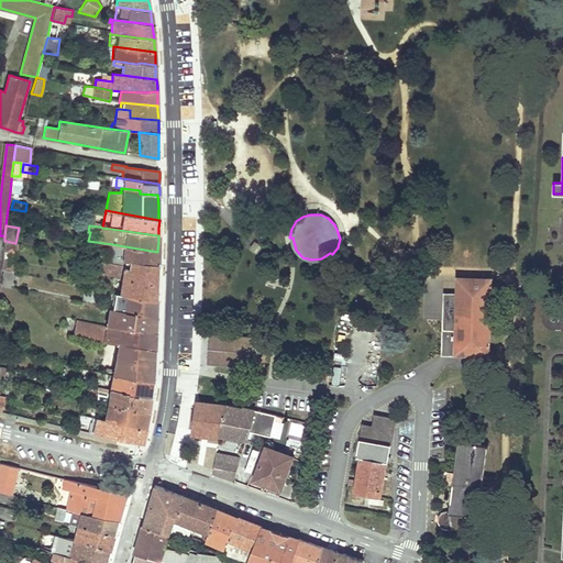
[(19,243),(15,243),(6,241),(4,252),(17,254),(19,243)]
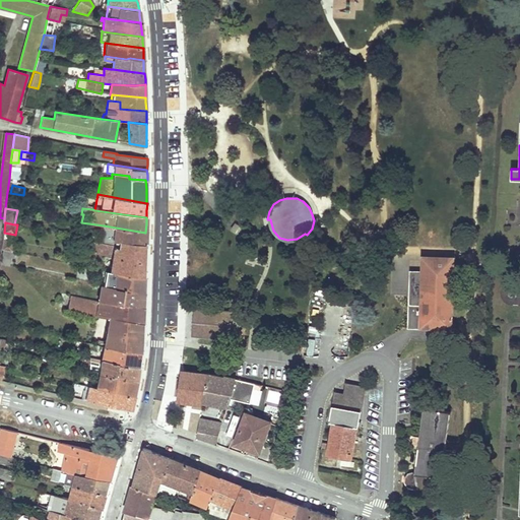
[(145,240),(145,233),(104,225),(101,243),(114,246),(118,247),(119,241),(145,245),(145,240)]
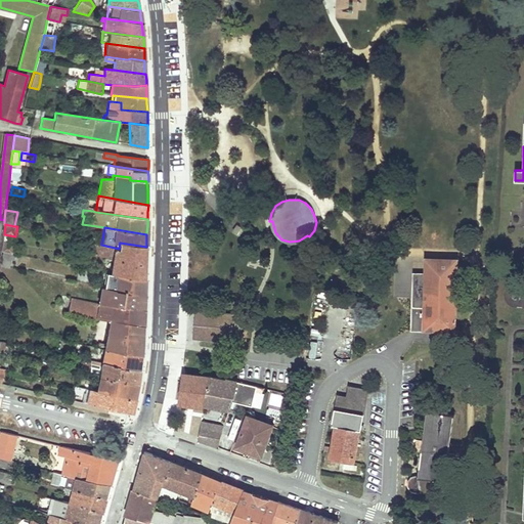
[(14,243),(3,241),(2,252),(3,252),(12,254),(14,243)]
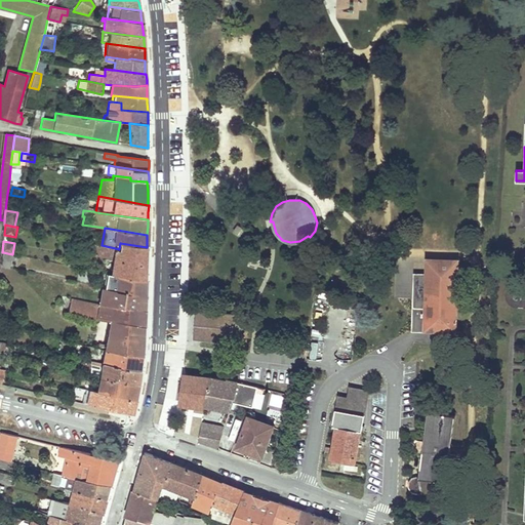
[(102,245),(92,243),(89,258),(95,259),(96,256),(106,257),(106,260),(113,261),(115,248),(102,245)]
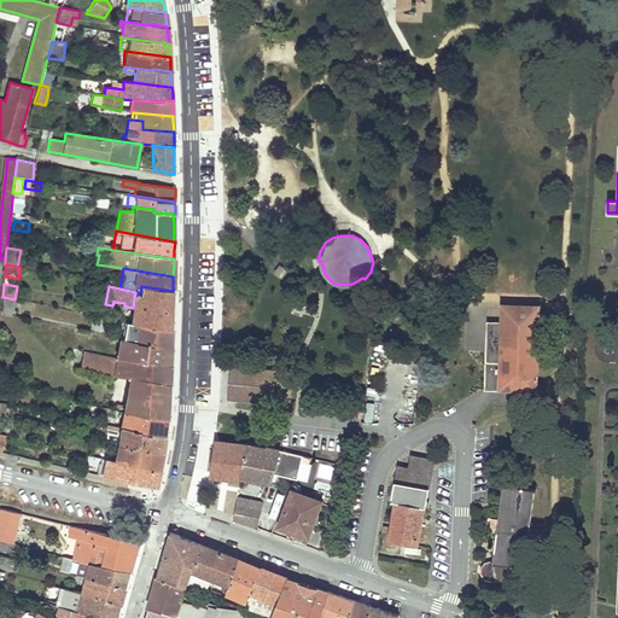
[(140,293),(135,292),(133,308),(130,324),(170,330),(172,309),(173,291),(141,286),(140,293)]
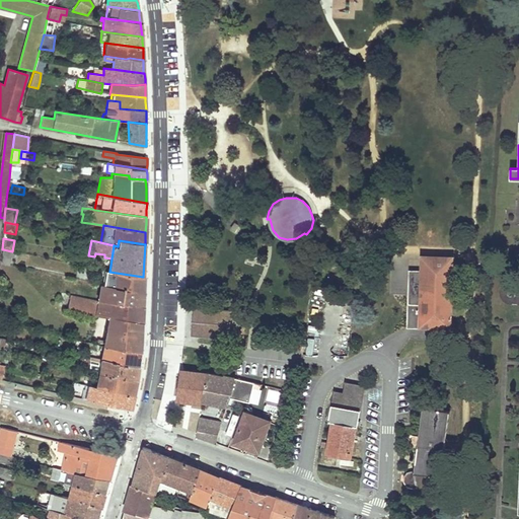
[(0,264),(7,265),(9,256),(14,257),(15,251),(12,251),(3,249),(0,264)]
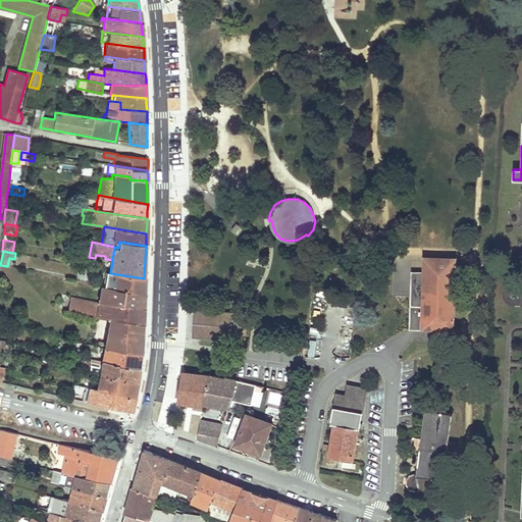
[(424,283),(416,282),(415,327),(453,328),(454,283),(452,283),(454,266),(452,266),(452,264),(451,263),(449,262),(447,261),(445,260),(441,259),(439,259),(436,259),(434,260),(432,261),(430,261),(428,263),(427,263),(427,265),(425,265),(425,271),(426,283),(424,283)]
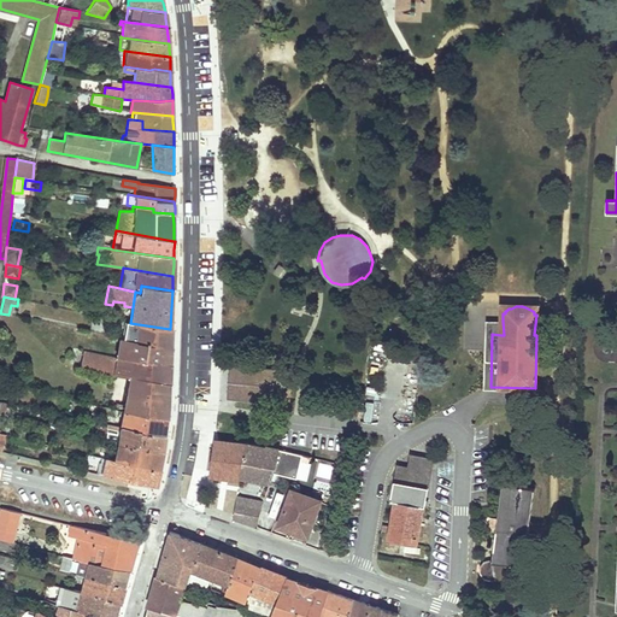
[(504,335),(503,321),(486,319),(485,387),(491,387),(492,334),(501,335),(504,335)]
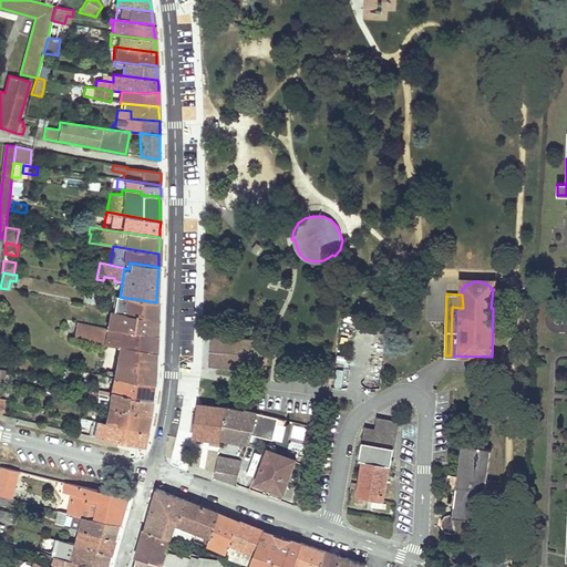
[(156,309),(156,302),(120,297),(114,296),(111,311),(156,319),(156,309)]
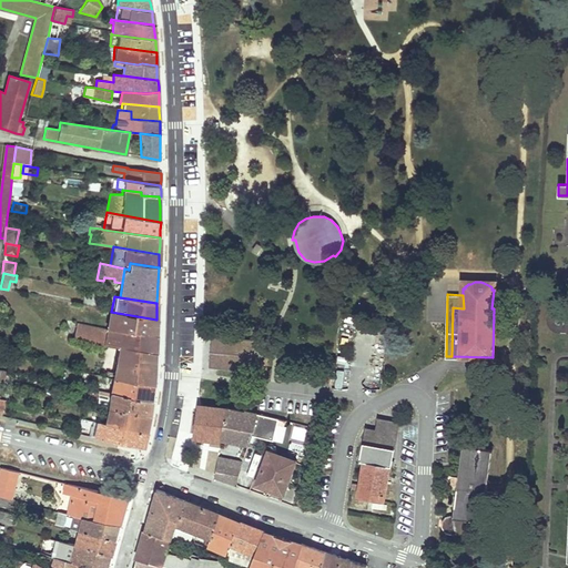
[(158,320),(156,320),(111,312),(109,311),(105,328),(108,328),(156,335),(158,326),(158,320)]
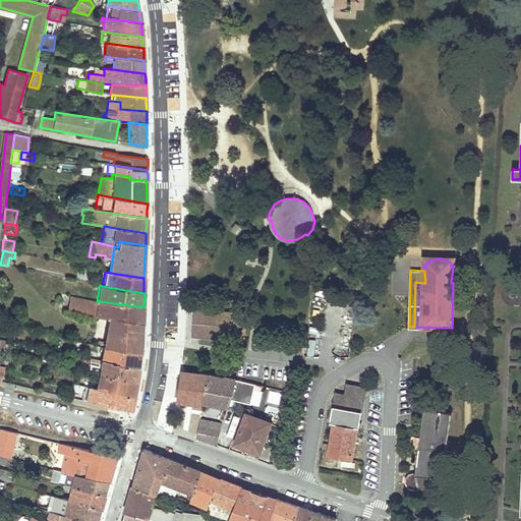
[(70,296),(67,309),(97,317),(100,317),(142,324),(143,324),(143,313),(143,307),(99,301),(97,301),(70,296)]
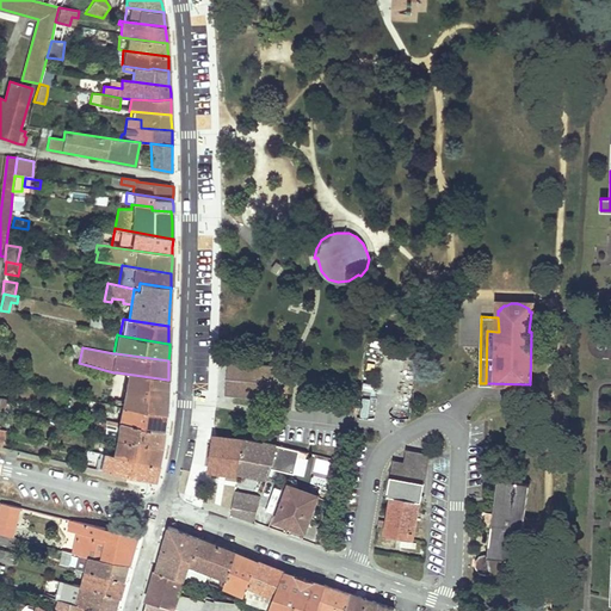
[(227,383),(227,387),(227,390),(229,393),(228,394),(228,395),(233,399),(236,394),(242,394),(245,396),(248,395),(252,395),(255,393),(258,393),(260,397),(267,397),(273,394),(276,395),(276,396),(281,397),(287,393),(287,392),(287,386),(284,383),(288,381),(288,375),(284,370),(281,370),(281,369),(265,368),(265,371),(258,371),(254,368),(245,366),(242,365),(241,366),(235,365),(229,370),(228,376),(230,380),(227,383)]
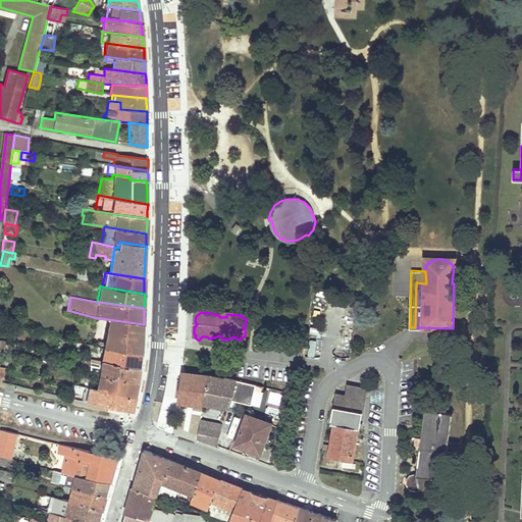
[(142,340),(143,324),(100,318),(98,323),(102,324),(101,330),(142,340)]
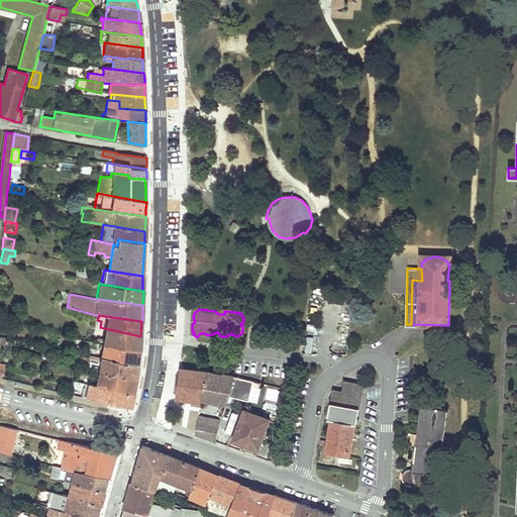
[(139,350),(140,336),(100,327),(98,336),(99,336),(98,338),(97,338),(96,343),(103,345),(139,350)]
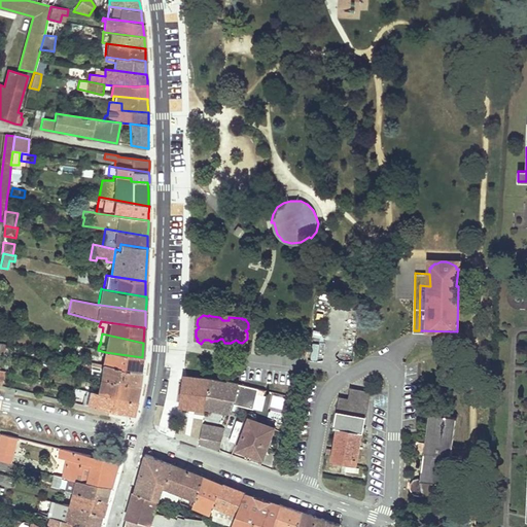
[(67,343),(67,345),(66,348),(82,352),(83,346),(67,343)]
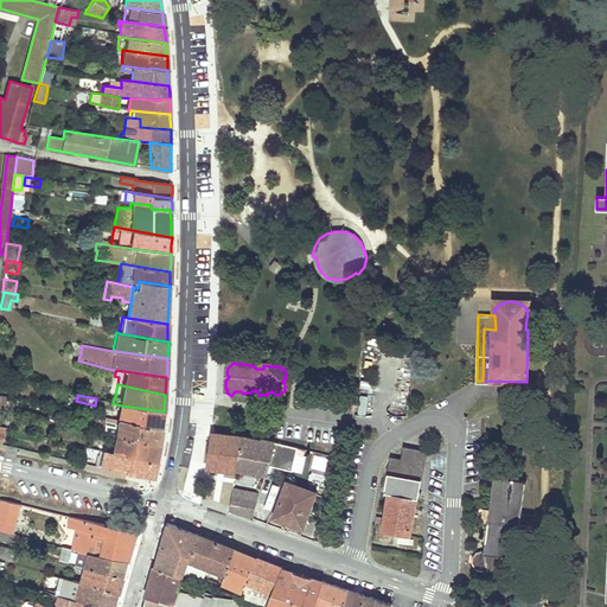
[(163,419),(164,411),(121,406),(117,420),(161,429),(163,419)]
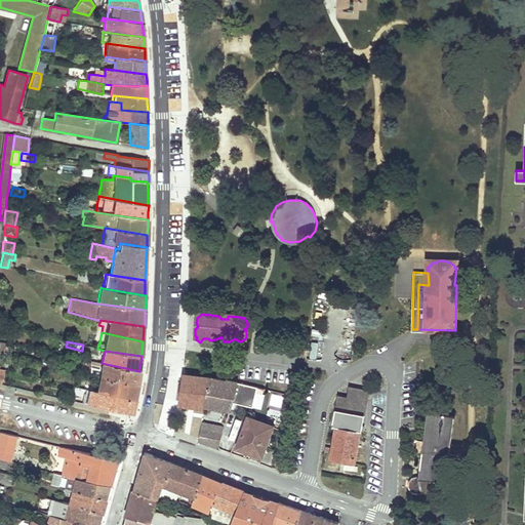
[(89,360),(86,374),(99,377),(102,363),(89,360)]
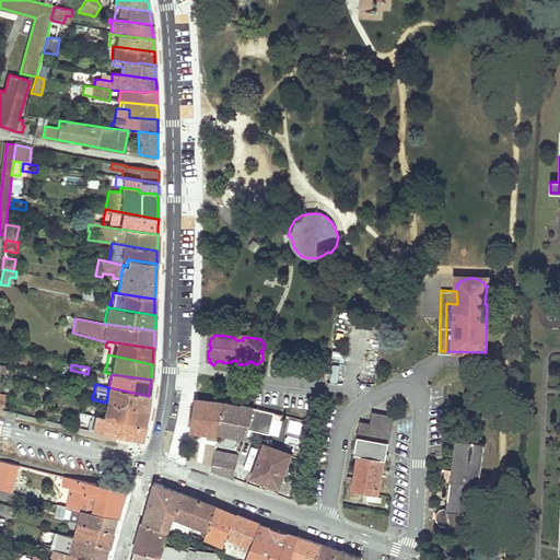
[(150,396),(149,396),(108,387),(106,403),(148,410),(149,403),(150,396)]
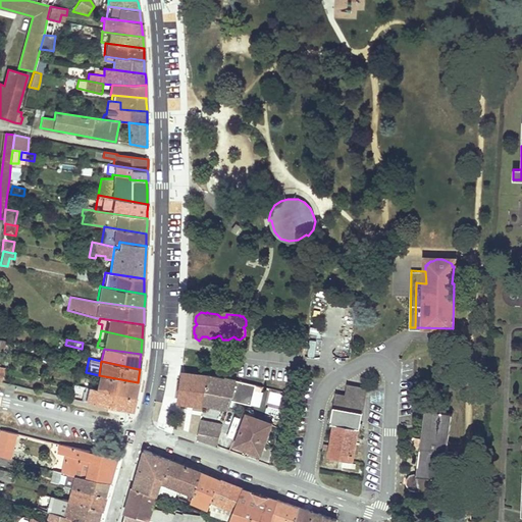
[(204,400),(205,394),(207,375),(186,372),(180,376),(178,399),(180,403),(203,406),(203,404),(204,400)]
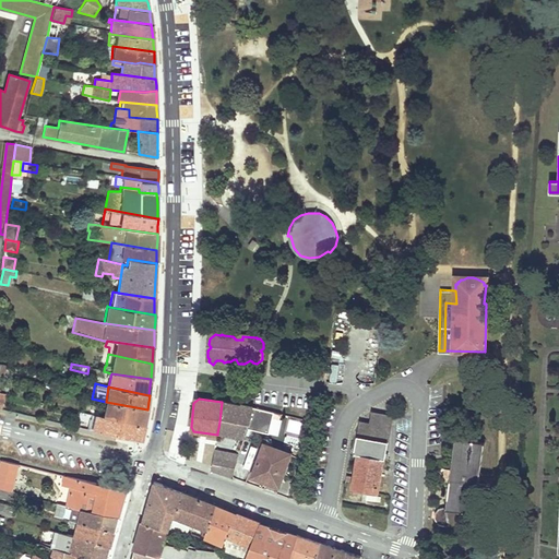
[(145,416),(147,409),(106,402),(103,417),(144,426),(145,416)]
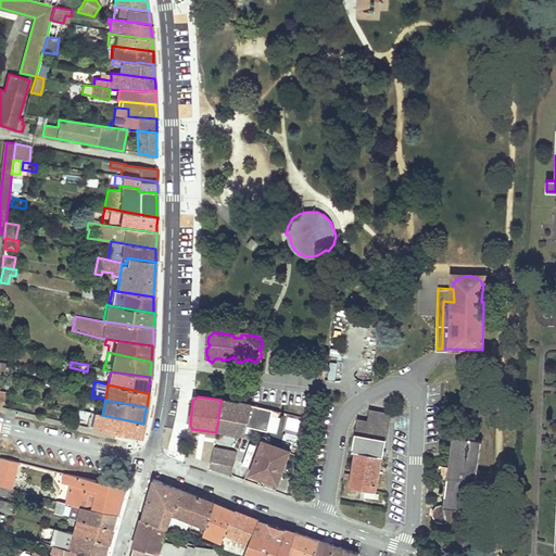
[(220,400),(218,419),(217,426),(216,430),(243,436),(248,426),(250,421),(253,405),(241,403),(241,404),(220,400)]
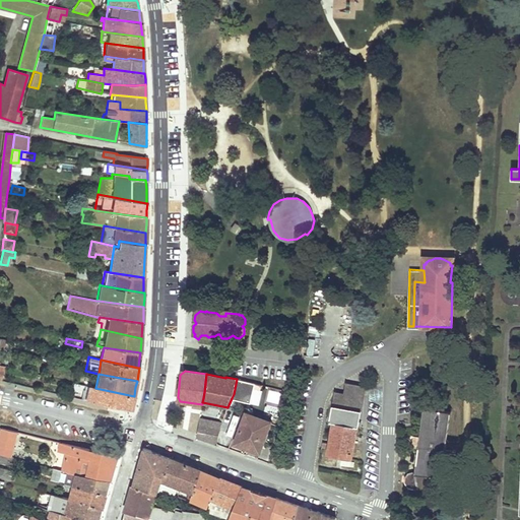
[(237,379),(234,394),(241,395),(240,399),(247,399),(249,391),(254,392),(255,384),(237,379)]
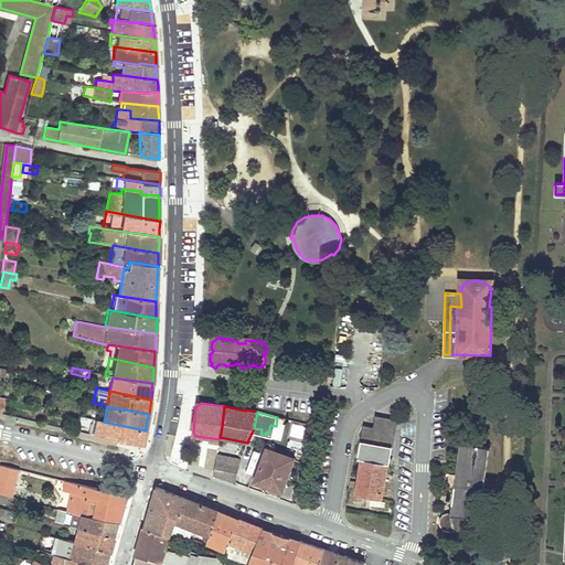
[(358,458),(359,459),(361,459),(354,493),(381,499),(386,464),(388,464),(395,420),(375,417),(373,428),(363,426),(363,428),(358,458)]
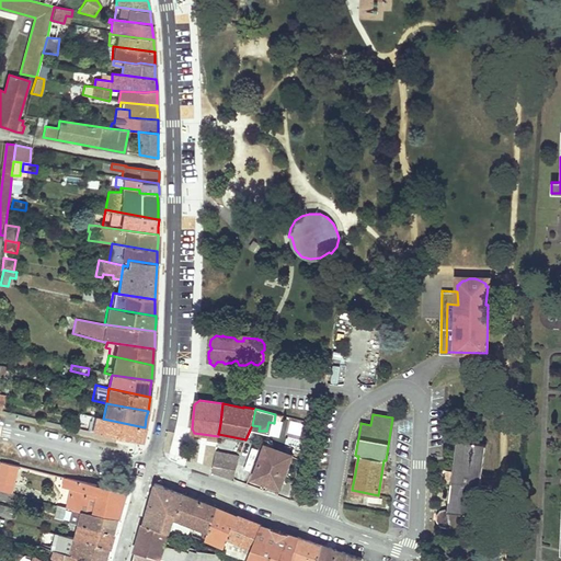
[(142,434),(145,427),(103,419),(95,416),(92,432),(141,443),(142,434)]
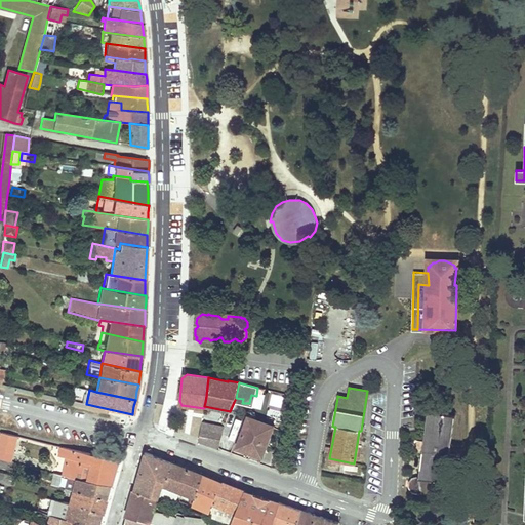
[(271,394),(269,406),(281,408),(283,396),(271,394)]
